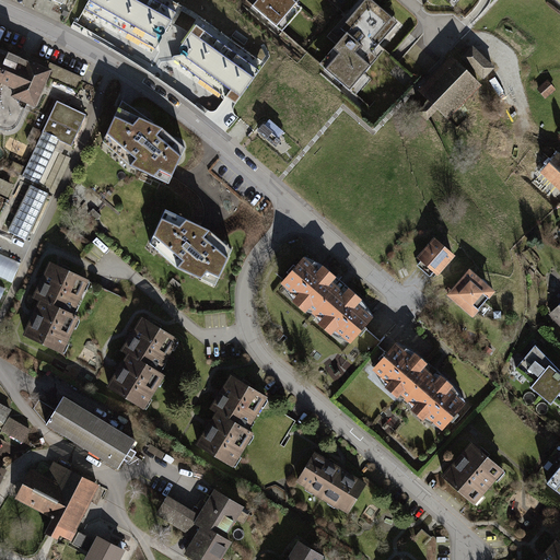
[(197,11),(176,0),(88,0),(83,9),(167,55),(235,103),(269,62),(197,11)]
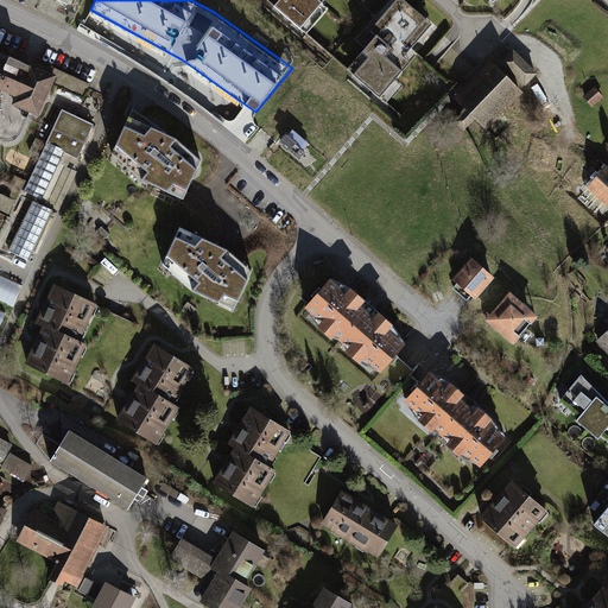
[(283,0),(276,10),(306,36),(327,11),(321,6),(325,0),(283,0)]
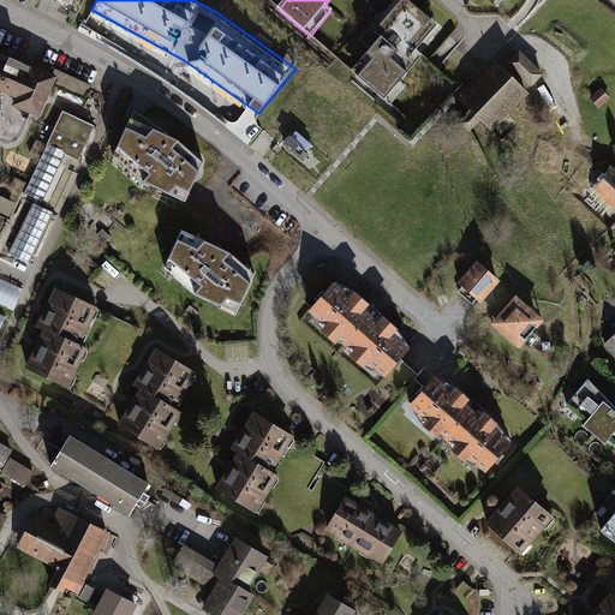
[(437,23),(411,0),(392,0),(368,29),(375,36),(350,66),(389,101),(402,85),(396,81),(415,60),(410,55),(437,23)]
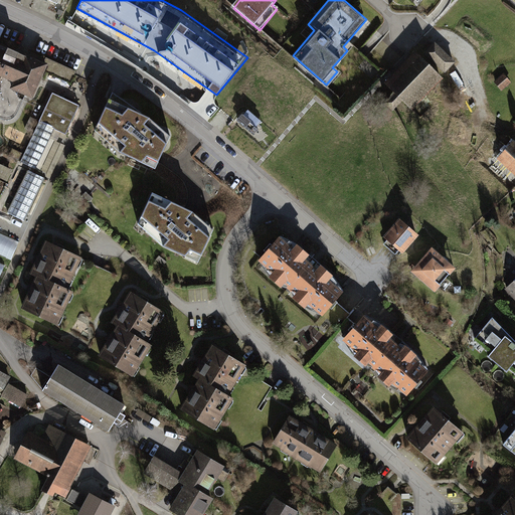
[(435,43),(423,54),(445,74),(456,63),(435,43)]
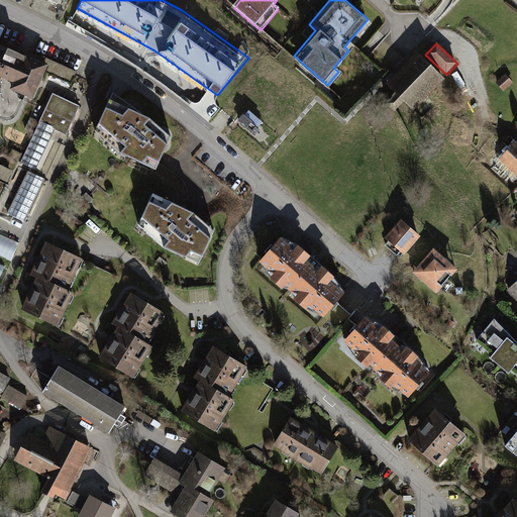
[(5,54),(0,50),(0,90),(2,92),(0,97),(0,116),(0,117),(2,118),(3,119),(5,119),(9,119),(11,119),(12,118),(14,117),(15,116),(16,115),(17,112),(25,95),(32,97),(46,66),(26,57),(25,57),(8,48),(5,54)]
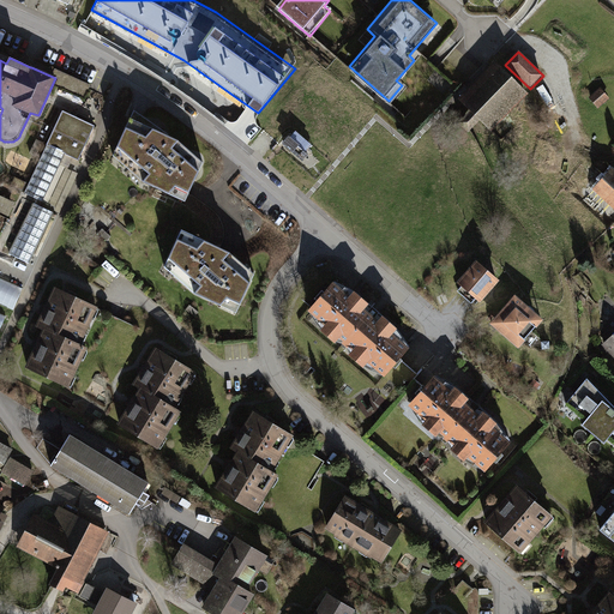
[(494,64),(458,101),(471,113),(459,125),(468,133),(480,122),(492,133),(529,96),(494,64)]
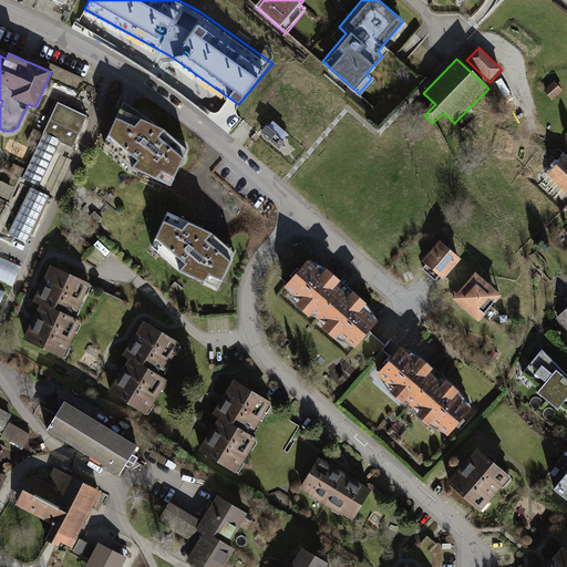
[(51,79),(79,88),(83,74),(54,65),(51,79)]
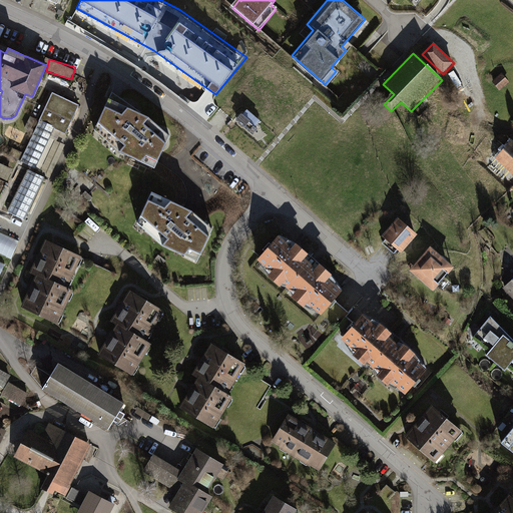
[(500,91),(509,83),(501,74),(492,82),(500,91)]
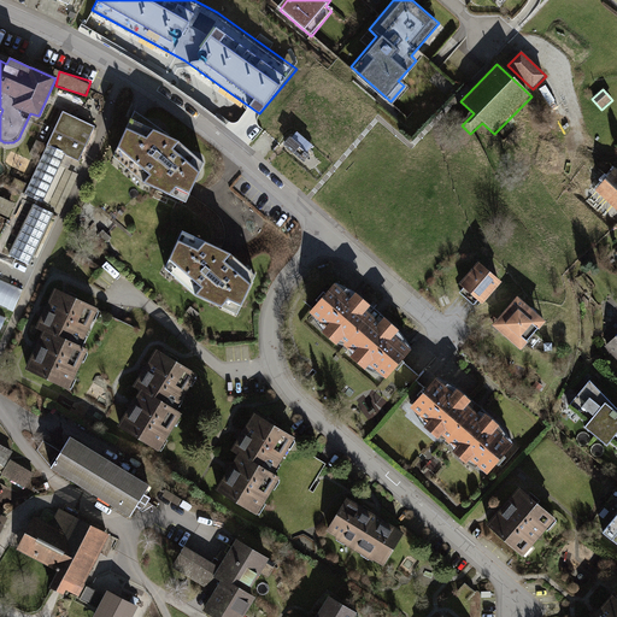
[(94,131),(63,116),(48,148),(66,157),(80,163),(94,131)]
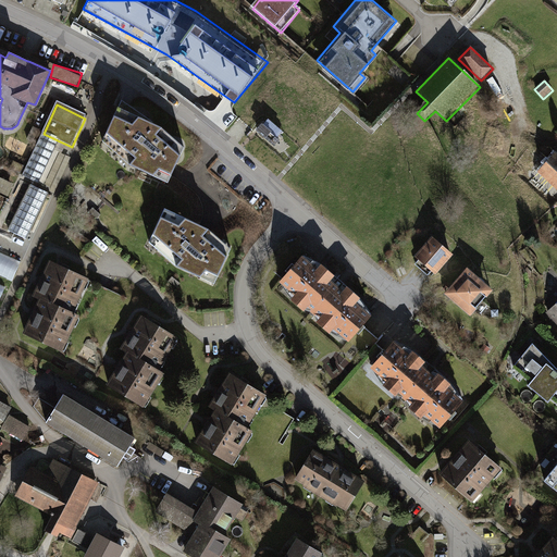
[(168,190),(180,162),(156,143),(159,136),(137,125),(131,133),(113,124),(106,140),(134,165),(130,173),(168,190)]
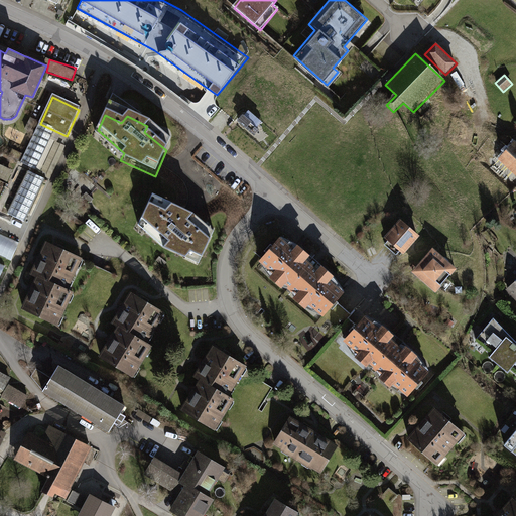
[(55,131),(40,124),(21,164),(36,171),(55,131)]
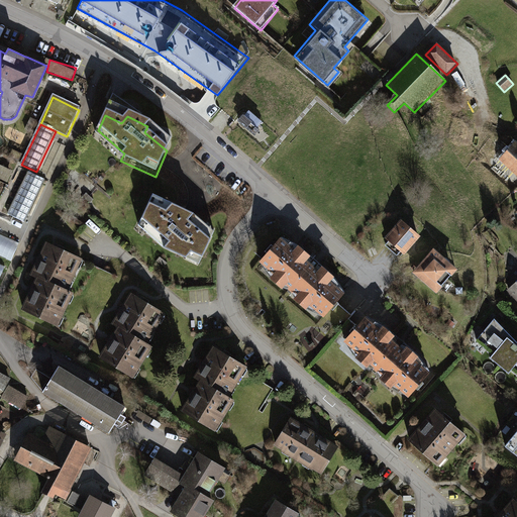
[(516,140),(516,139),(499,159),(516,175),(516,140)]
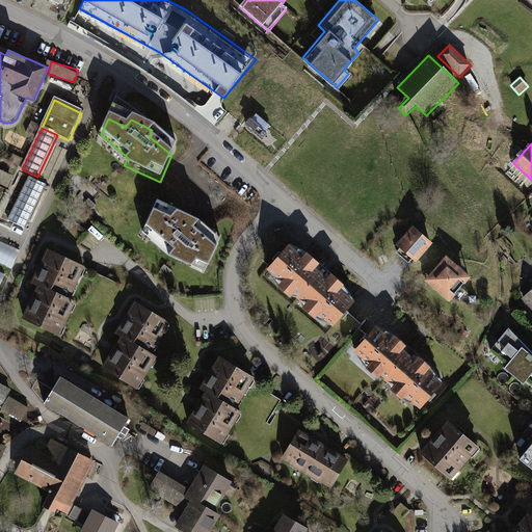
[(29,181),(9,223),(27,232),(48,189),(29,181)]
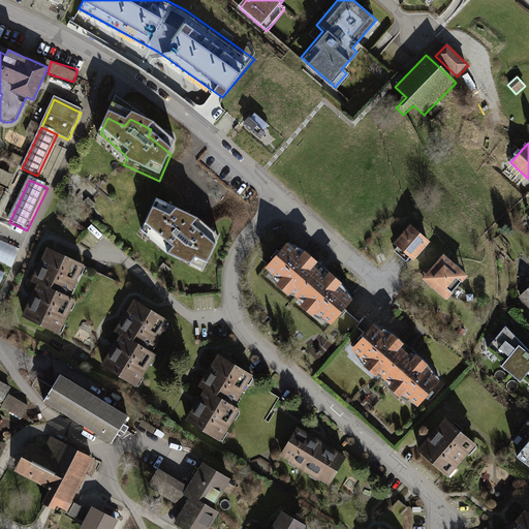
[(204,278),(218,242),(195,225),(175,216),(158,201),(152,214),(141,237),(163,254),(166,248),(173,254),(167,261),(204,278)]
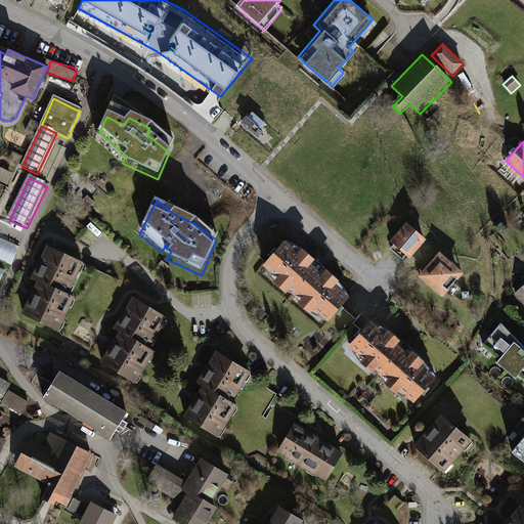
[(406,220),(390,239),(409,257),(427,237),(406,220)]
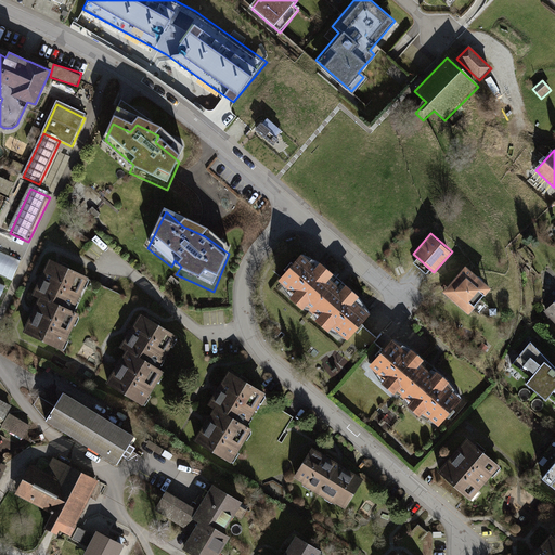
[(302,249),(279,278),(294,291),(292,294),(305,305),(307,301),(320,313),(318,315),(331,326),(333,324),(349,338),(374,309),(358,296),(361,293),(347,281),(344,284),(331,273),(335,270),(322,258),(319,262),(302,249)]
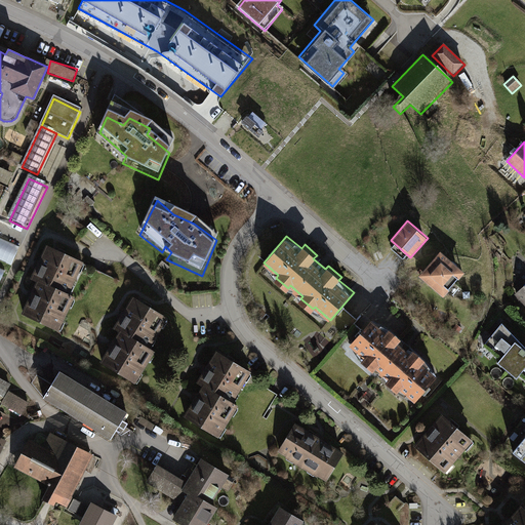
[(19,249),(0,240),(0,259),(12,266),(19,249)]
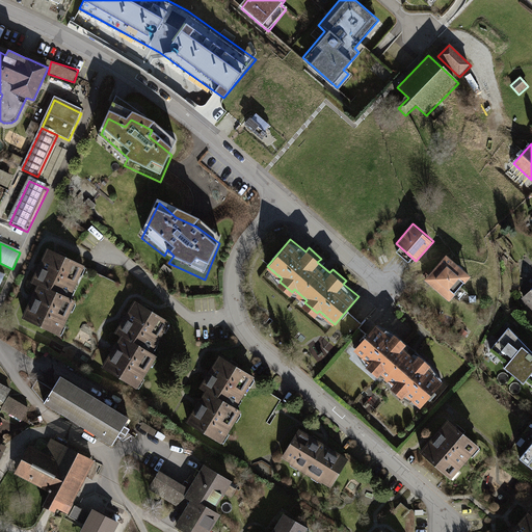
[(446,254),(424,278),(449,300),(471,274),(446,254)]
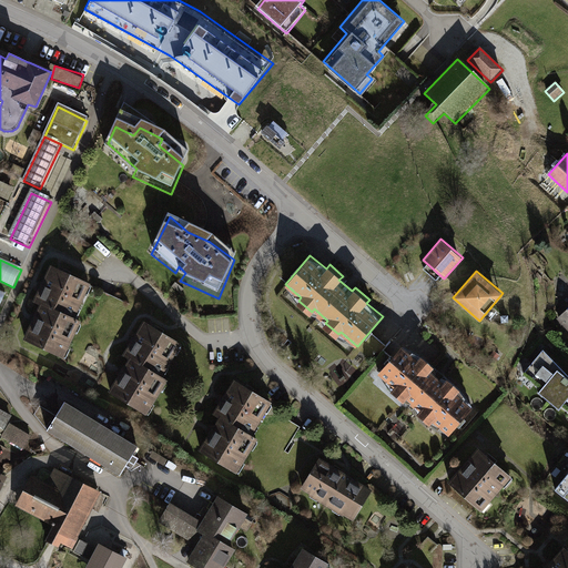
[(91,292),(53,274),(34,313),(42,316),(27,348),(66,367),(82,334),(72,330),(91,292)]
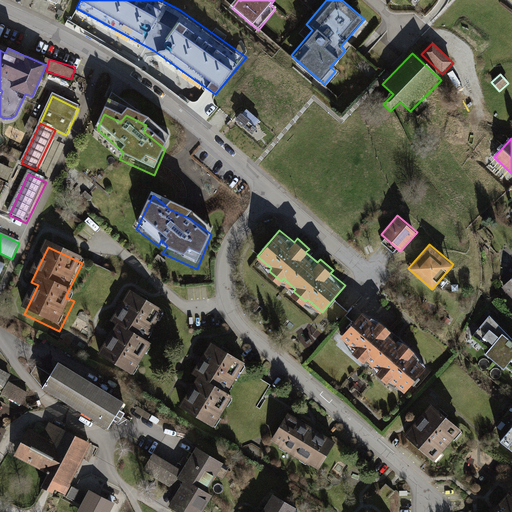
[(511,277),(501,287),(511,298),(511,277)]
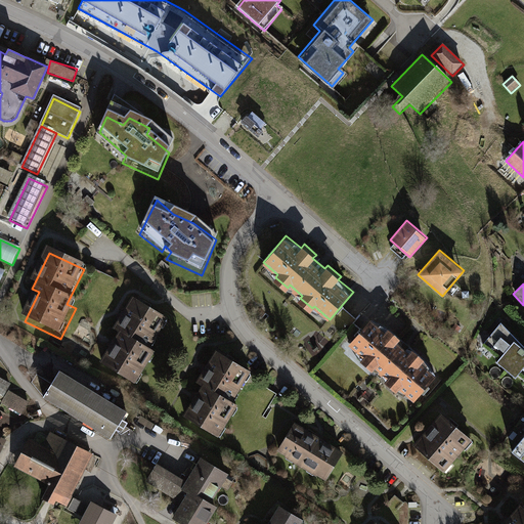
[(170,324),(137,304),(119,334),(124,338),(104,369),(136,389),(156,357),(151,354),(170,324)]
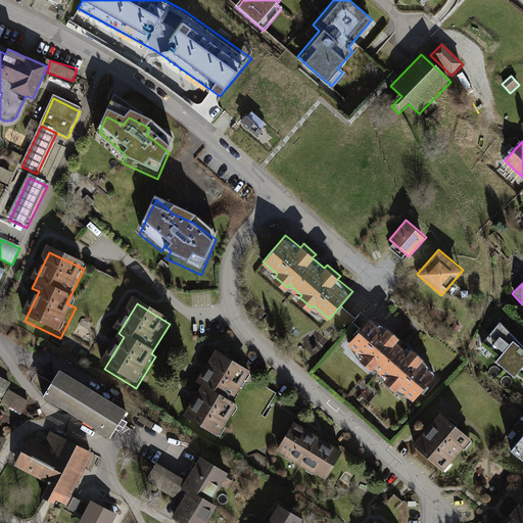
[(372,316),(348,343),(364,355),(361,358),(373,369),(376,366),(388,376),(386,379),(398,389),(399,387),(416,400),(439,373),(424,361),(427,357),(414,346),(411,349),(398,339),(401,335),(389,325),(386,329),(372,316)]
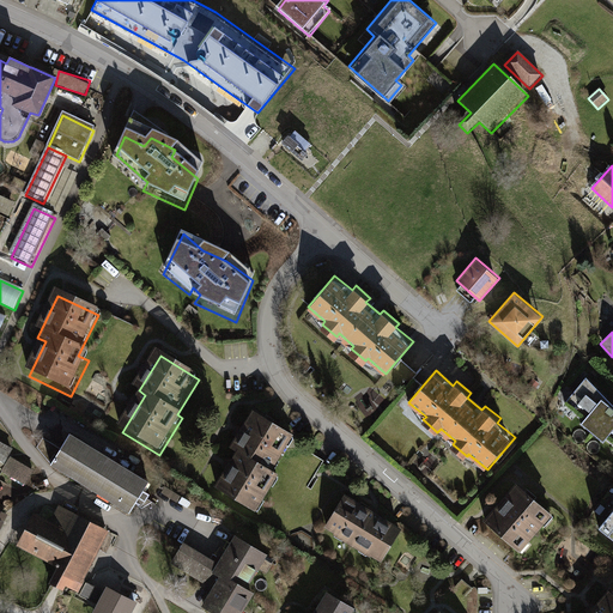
[(583,418),(581,420),(604,439),(606,436),(612,442),(612,404),(586,375),(564,402),(583,418)]
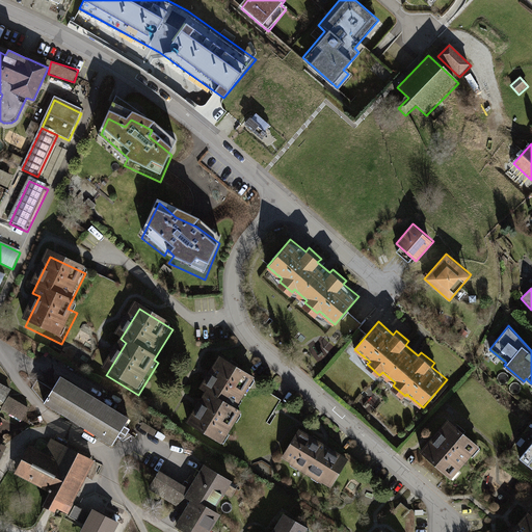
[(256,383),(222,363),(204,394),(209,397),(189,429),(221,450),(241,418),(237,415),(256,383)]
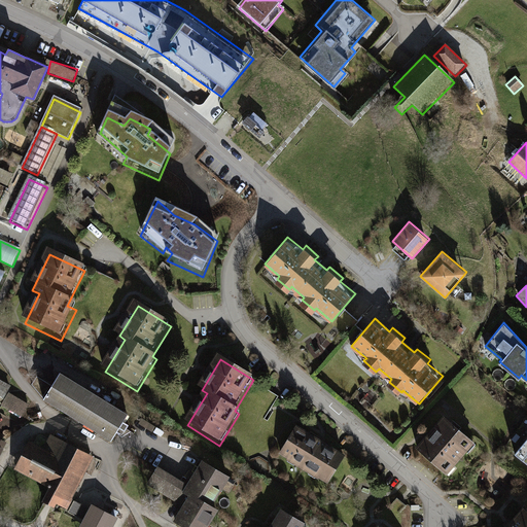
[(129,411),(60,370),(42,398),(110,440),(129,411)]
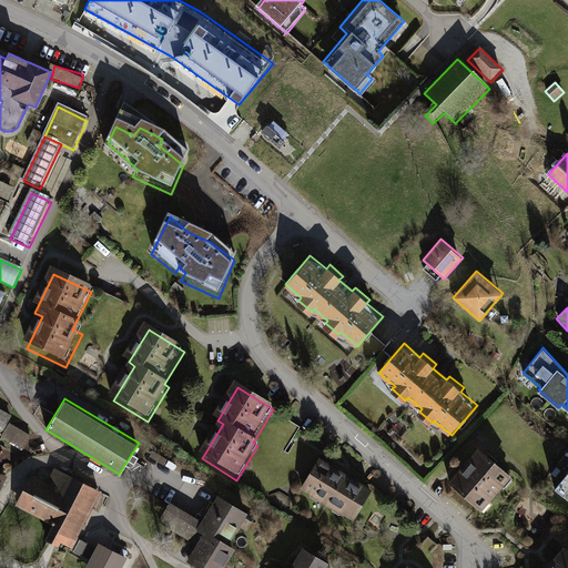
[(0,436),(12,415),(0,408),(0,436)]
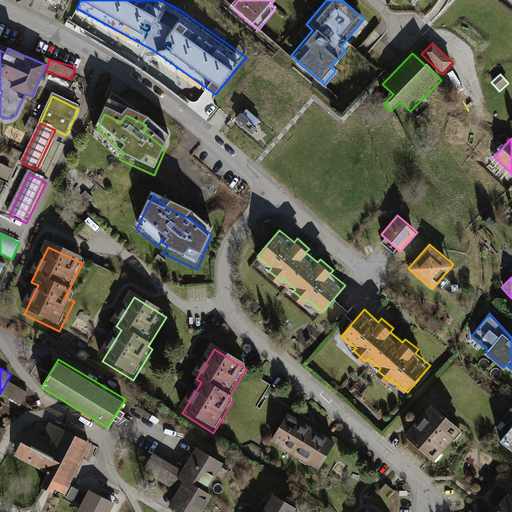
[(29,393),(9,382),(1,395),(21,406),(29,393)]
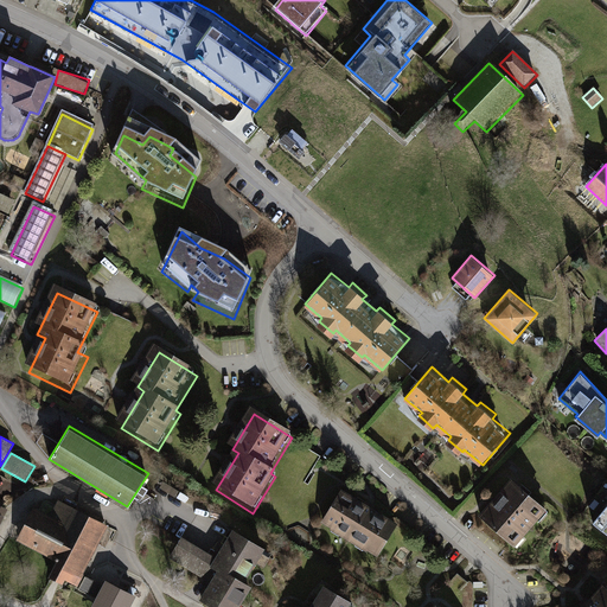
[(548,516),(512,485),(479,523),(515,554),(548,516)]
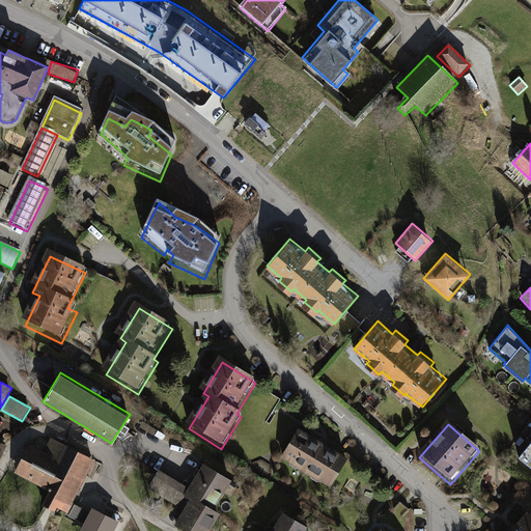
[(347,463),(299,435),(282,463),(331,491),(347,463)]
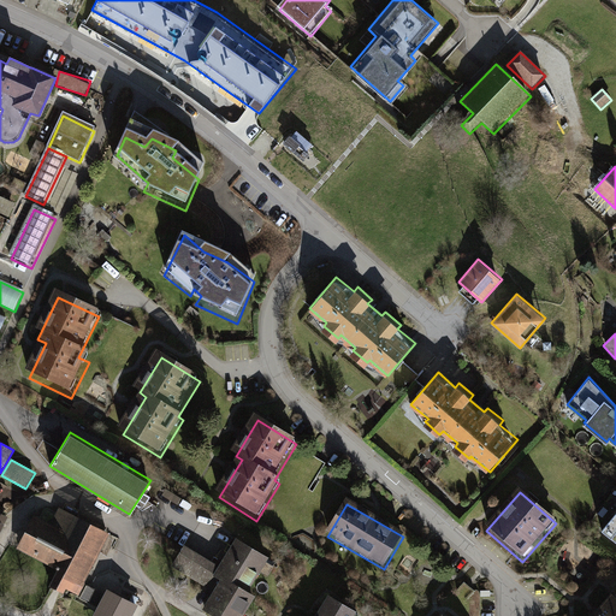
[(34,514),(17,548),(58,568),(49,585),(64,592),(66,587),(78,593),(110,532),(59,505),(51,522),(34,514)]
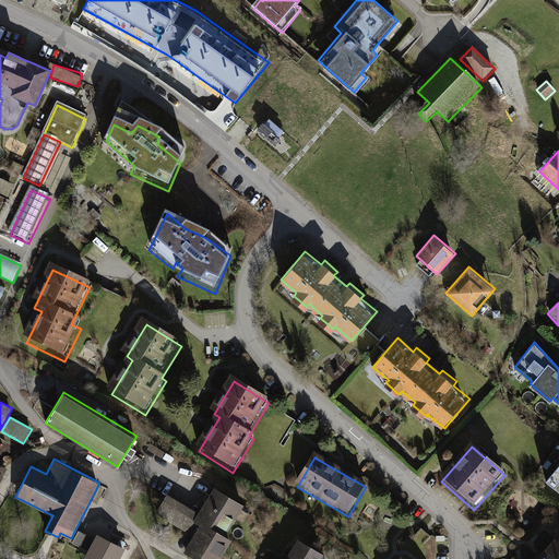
[(558,462),(546,478),(558,489),(558,462)]
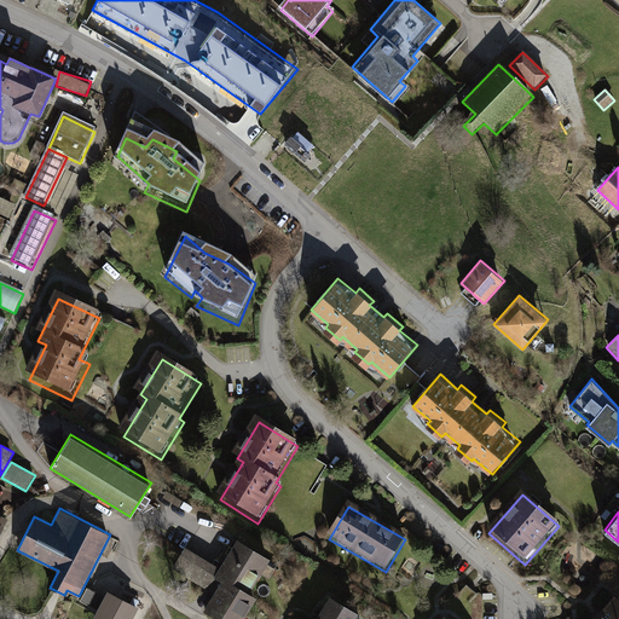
[(223,567),(189,548),(175,570),(217,593),(206,613),(215,618),(244,618),(258,596),(247,589),(267,554),(239,538),(223,567)]
